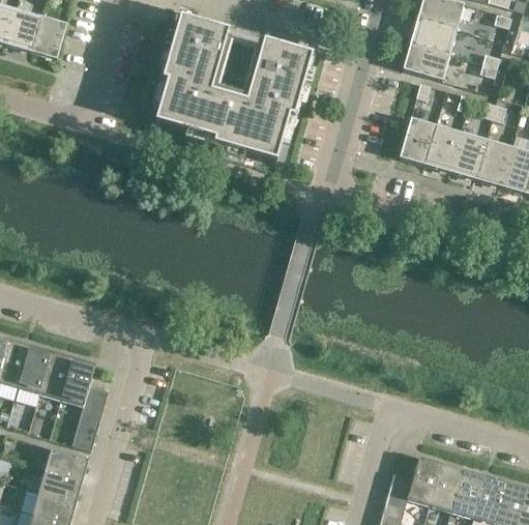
[(421,0),(417,18),(457,29),(464,3),(452,0),(421,0)]
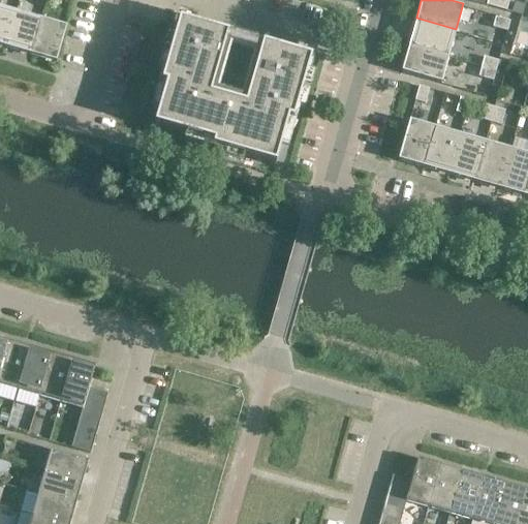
[(515,0),(511,8),(521,10),(524,1),(520,0),(515,0)]
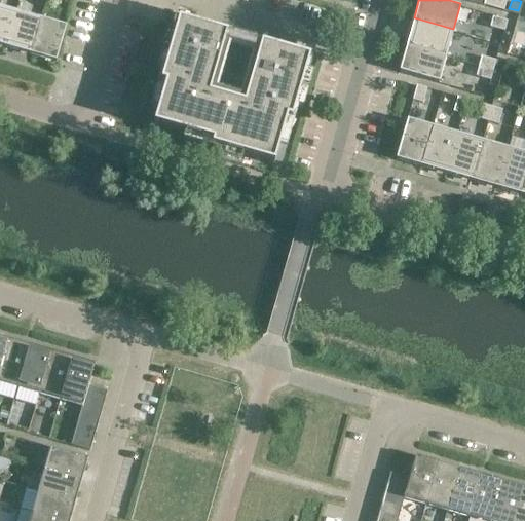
[(15,8),(0,3),(0,41),(5,43),(15,8)]
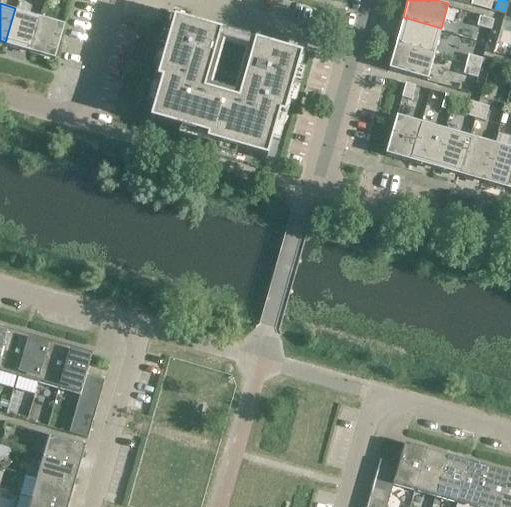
[(39,15),(15,8),(5,42),(29,49),(39,15)]
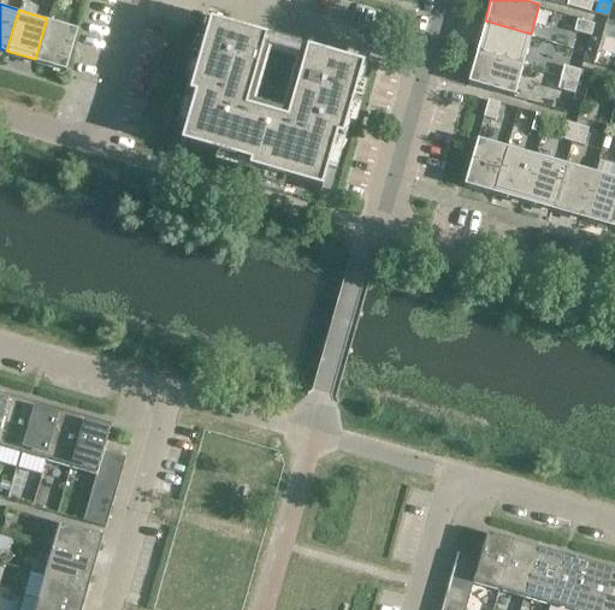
[(595,21),(578,16),(574,28),(591,31),(595,21)]
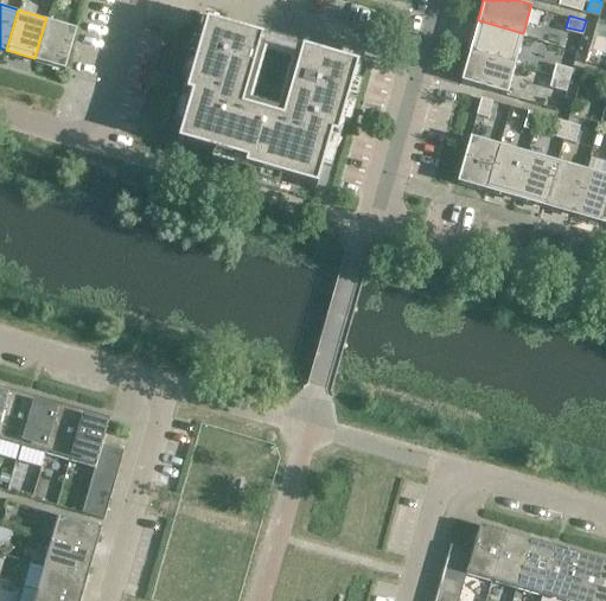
[(76,26),(46,18),(34,58),(65,66),(76,26)]
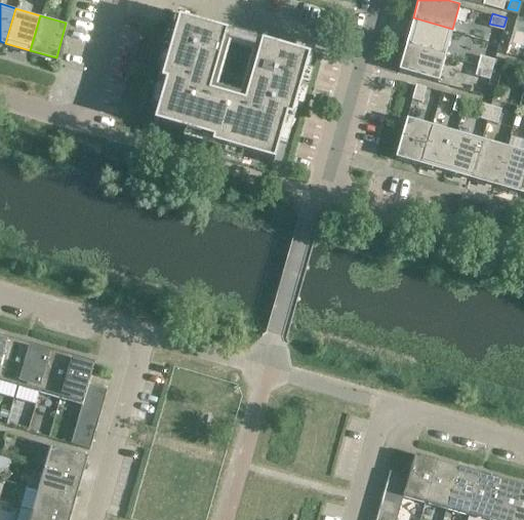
[(260,40),(259,43),(253,41),(254,39),(232,32),(231,35),(226,33),(226,31),(177,16),(160,79),(164,80),(153,121),(212,137),(210,143),(273,160),(286,115),(291,116),(309,54),(260,40)]
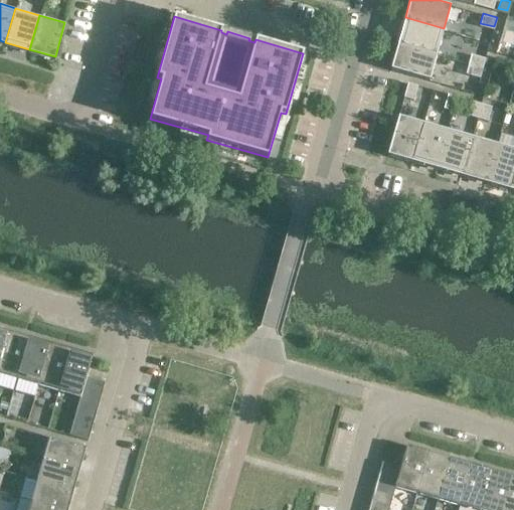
[(444,28),(405,17),(398,41),(437,52),(444,28)]
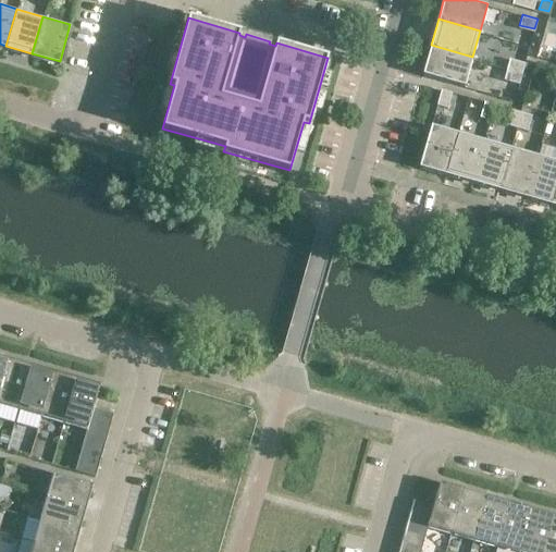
[(472,57),(431,45),(423,72),(464,84),(472,57)]
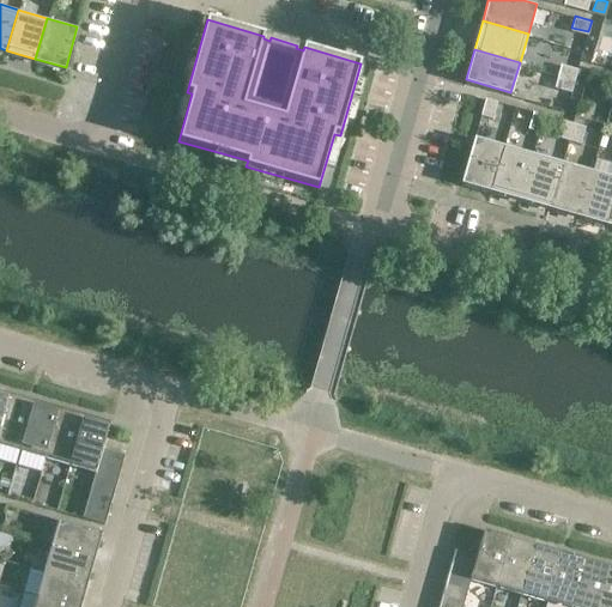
[(562,61),(558,73),(575,78),(579,66),(562,61)]
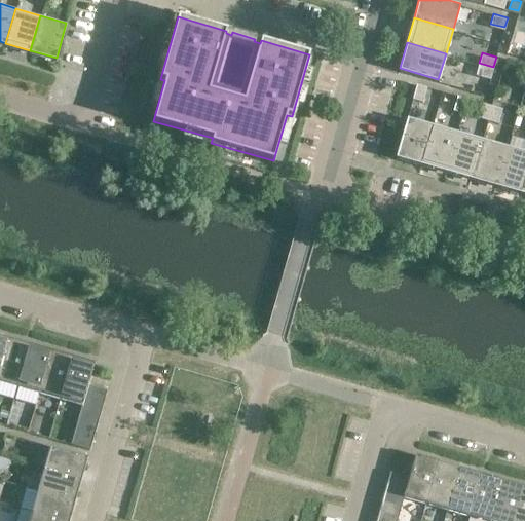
[(493,67),(479,63),(476,72),(490,77),(493,67)]
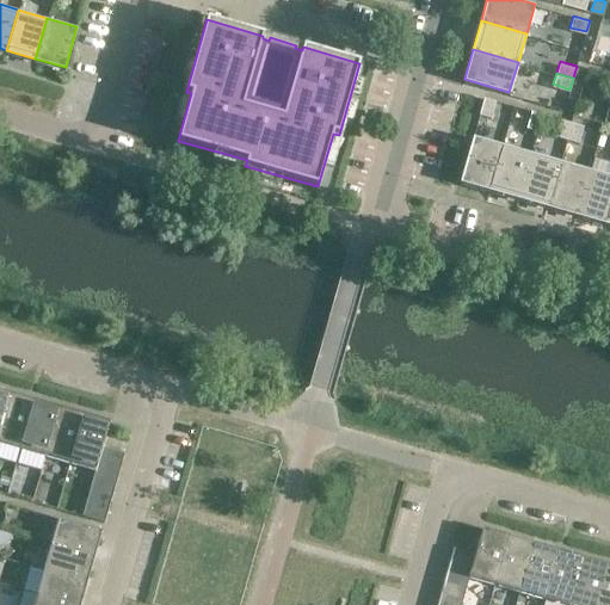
[(495,98),(485,94),(480,112),(491,115),(495,98)]
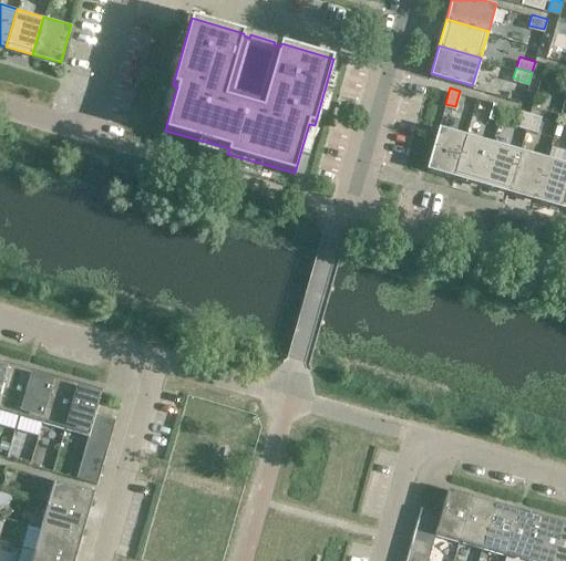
[(504,103),(493,100),(489,115),(500,118),(504,103)]
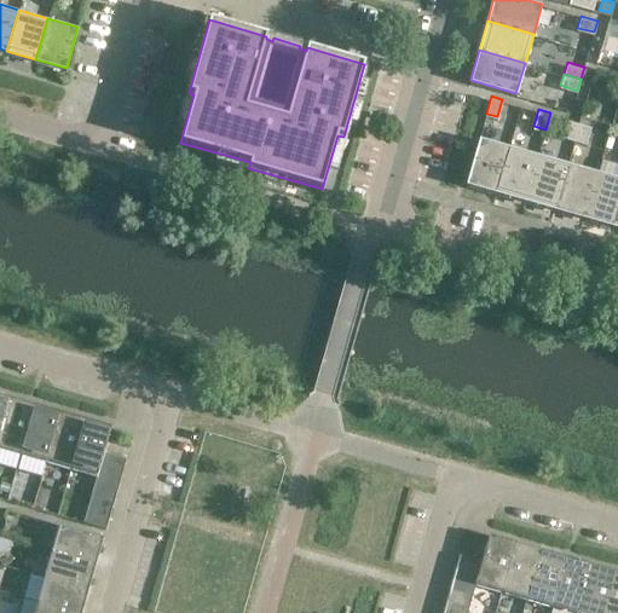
[(581,121),(569,117),(564,134),(576,138),(581,121)]
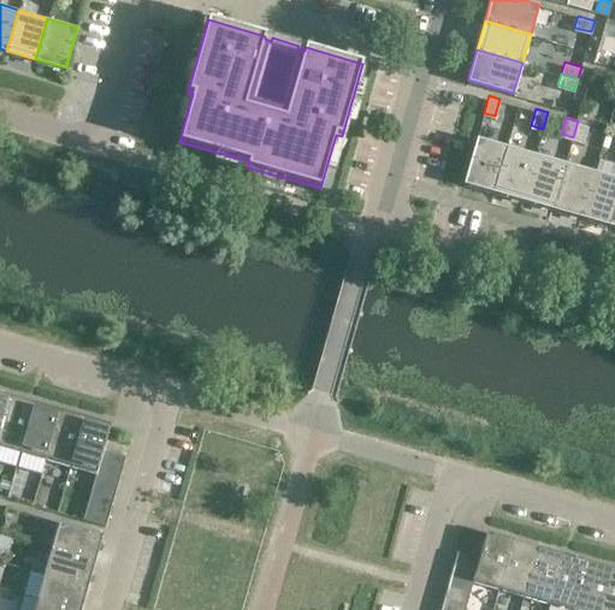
[(589,124),(578,120),(573,137),(584,141),(589,124)]
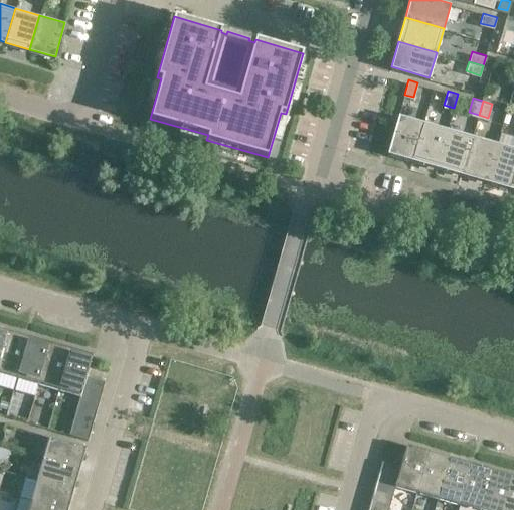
[(387,153),(412,159),(422,121),(398,114),(387,153)]
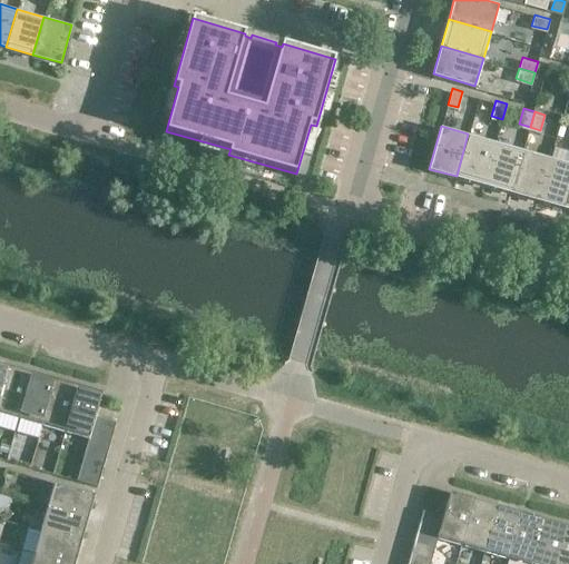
[(496,141),(468,134),(457,176),(483,184),(496,141)]
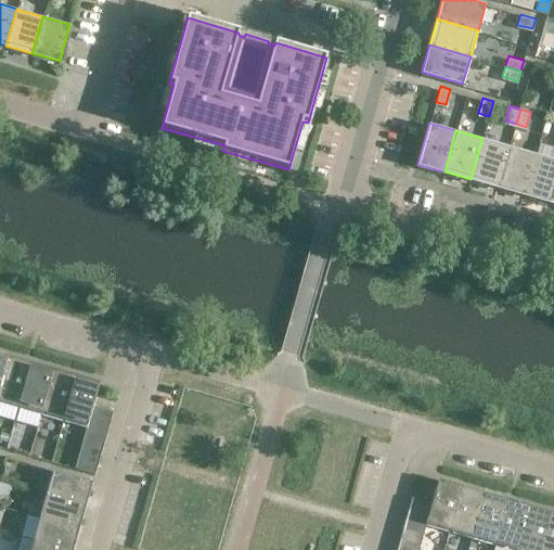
[(509,145),(482,138),(471,179),(497,187),(509,145)]
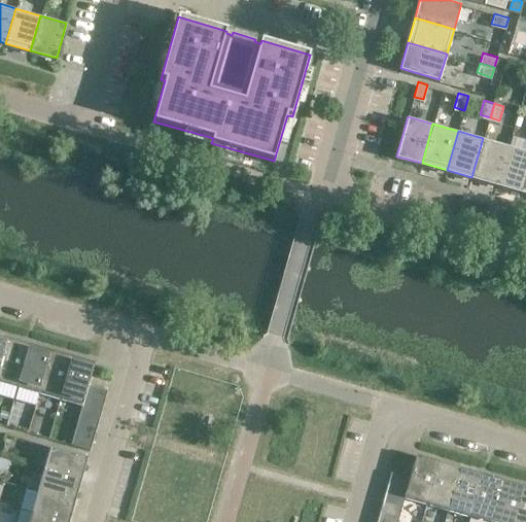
[(509,145),(483,138),(471,177),(497,184),(509,145)]
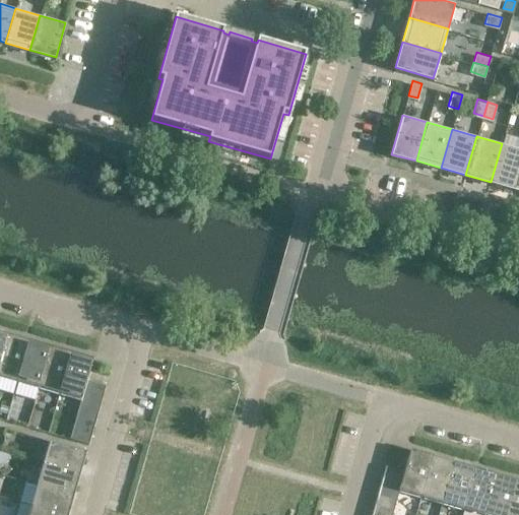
[(518,148),(502,143),(491,182),(515,189),(518,176),(518,148)]
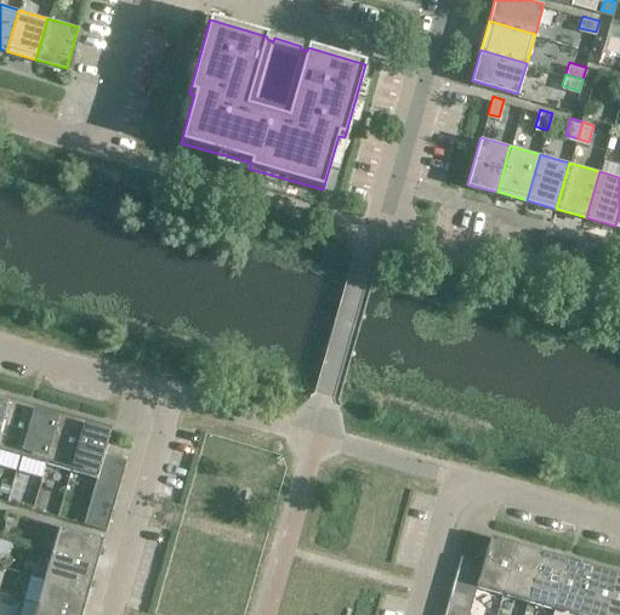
[(0,430),(10,397),(0,393),(0,430)]
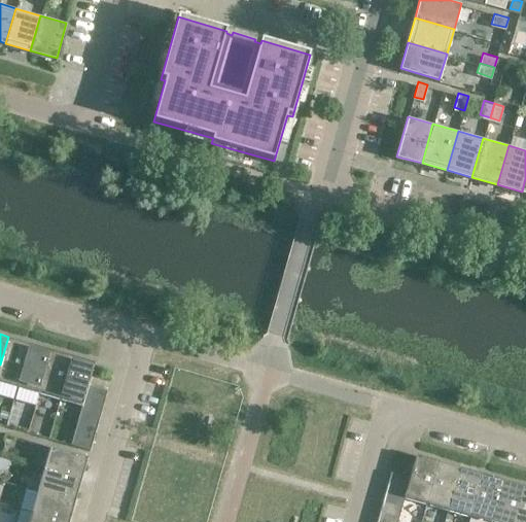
[(22,340),(8,337),(0,364),(0,379),(18,384),(29,344),(21,342),(22,340)]
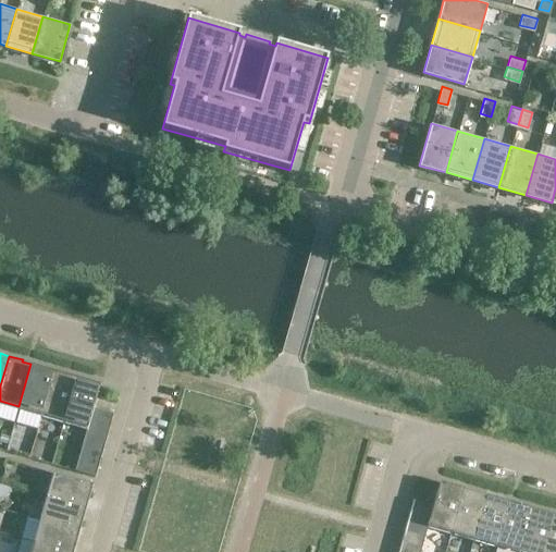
[(39,367),(31,364),(19,406),(41,413),(53,368),(40,365),(39,367)]
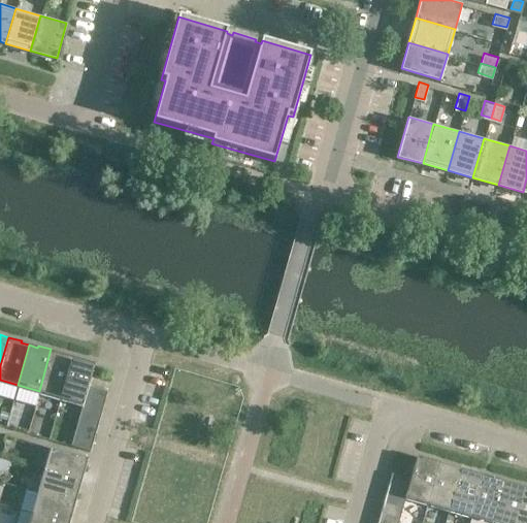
[(64,353),(51,349),(39,391),(61,397),(72,357),(64,355),(64,353)]
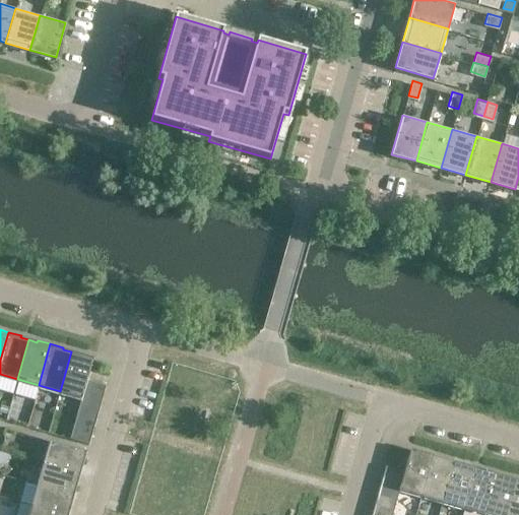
[(79,355),(71,351),(60,391),(81,397),(83,392),(85,385),(87,378),(93,357),(79,352),(79,355)]
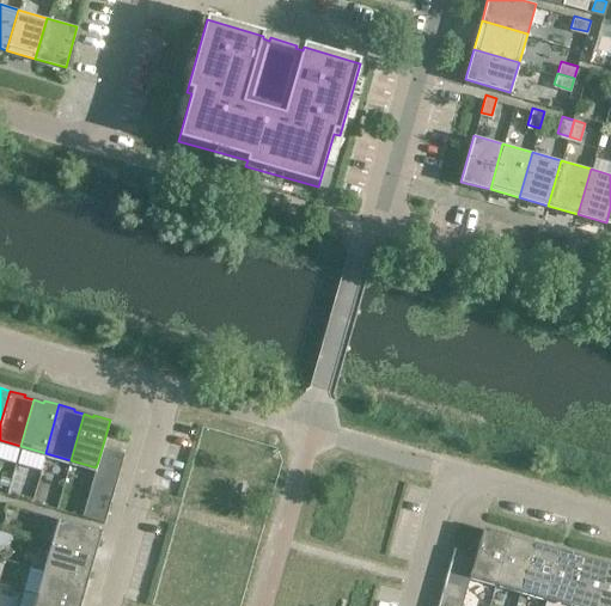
[(124,451),(103,445),(101,453),(122,459),(124,451)]
